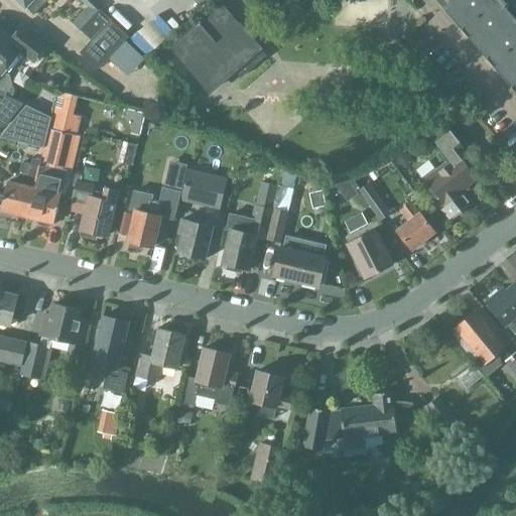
[(14,0),(25,10),(26,9),(34,16),(48,0),(47,0),(14,0)]
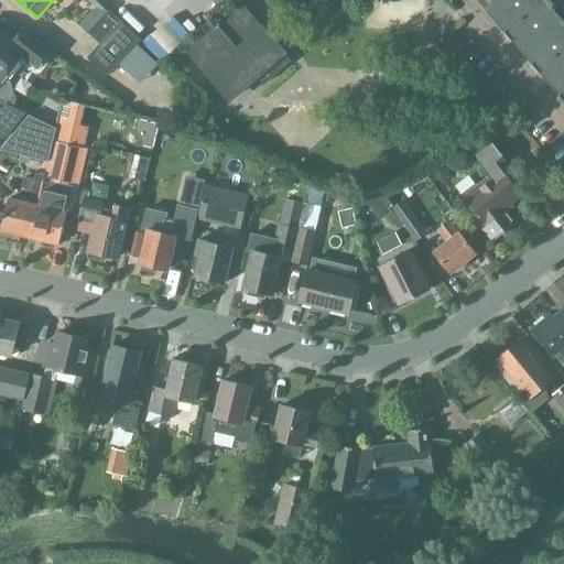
[(563,7),(557,0),(492,0),(485,7),(563,98),(563,7)]
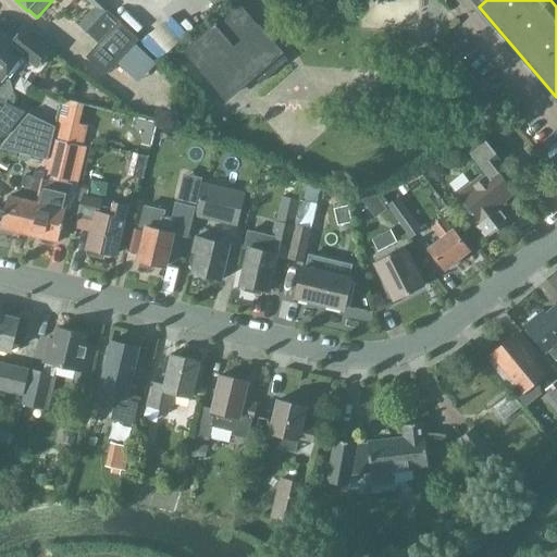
[(240,8),(188,53),(229,100),(254,78),(260,85),(287,62),(240,8)]
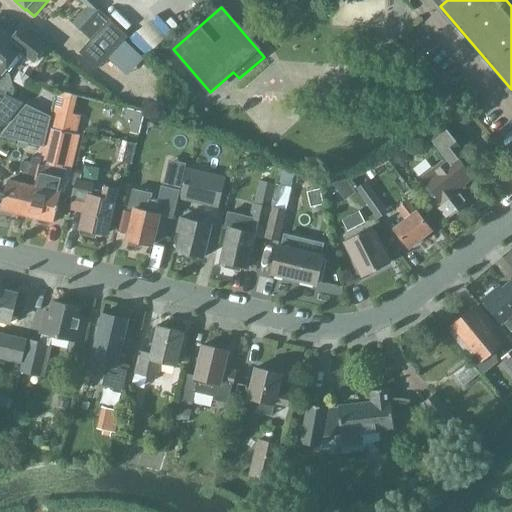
[(91,40),(80,53),(97,69),(107,59),(123,41),(127,38),(110,21),(107,24),(96,14),(93,11),(78,27),(91,40)]
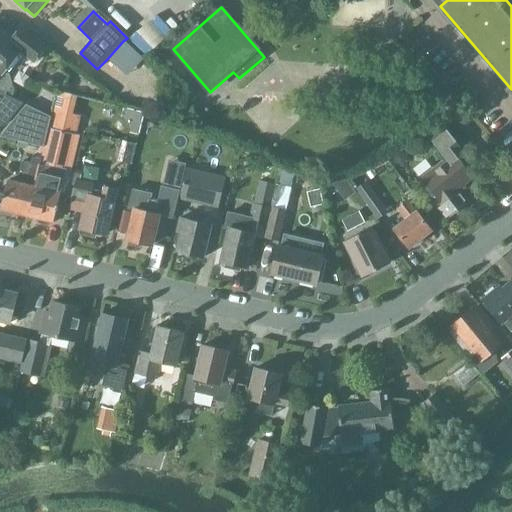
[(22,27),(12,40),(0,30),(0,72),(0,73),(4,69),(19,50),(34,62),(46,47),(22,27)]
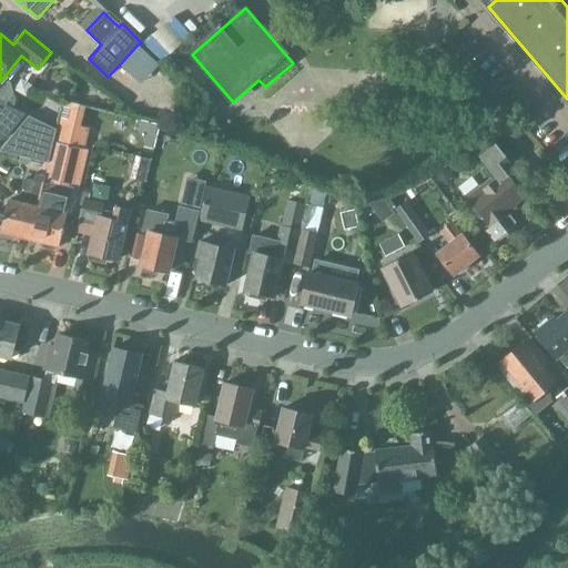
[(0,134),(7,140),(27,115),(6,104),(0,101),(0,134)]
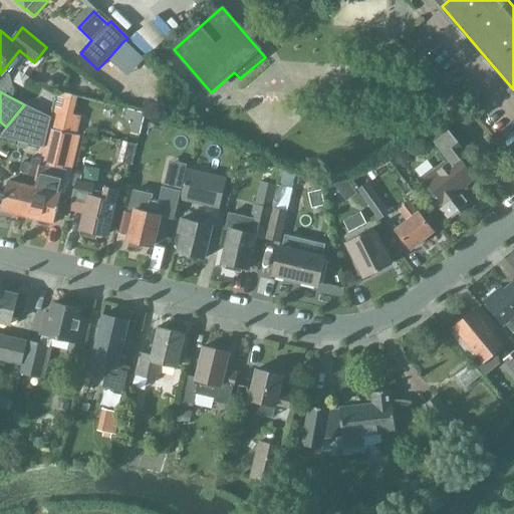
[(31,145),(44,148),(51,117),(25,105),(0,137),(31,145)]
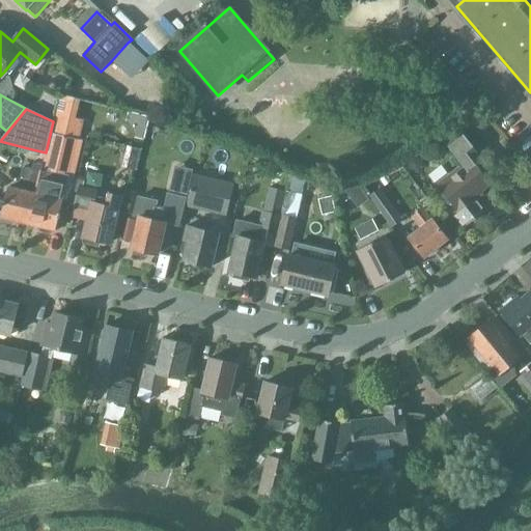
[(79,140),(83,122),(74,119),(56,115),(51,133),(79,140)]
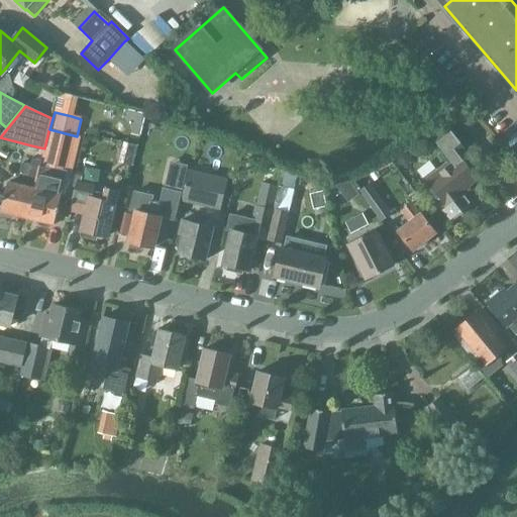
[(427,135),(447,162),(436,171),(442,178),(431,187),(445,203),(440,207),(453,223),(477,204),(471,197),(475,194),(469,187),(479,180),(461,158),(468,152),(444,122),(427,135)]
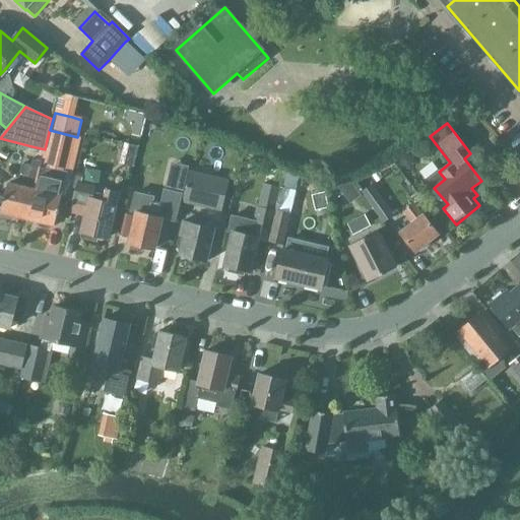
[(53,225),(55,226),(62,196),(70,198),(76,176),(72,175),(81,138),(77,137),(50,130),(43,159),(28,219),(42,222),(41,228),(52,231),(53,225)]
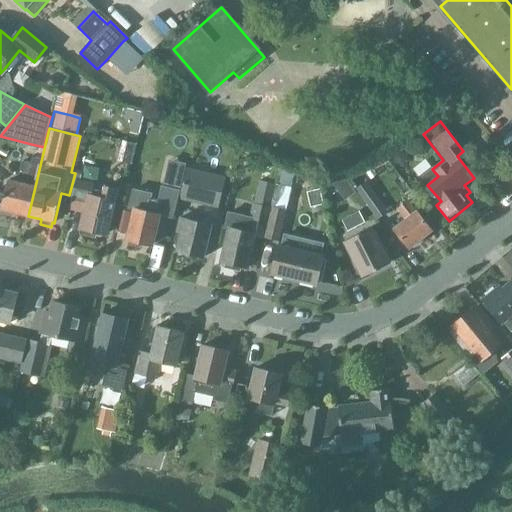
[(123,141),(118,161),(131,164),(136,144),(123,141)]
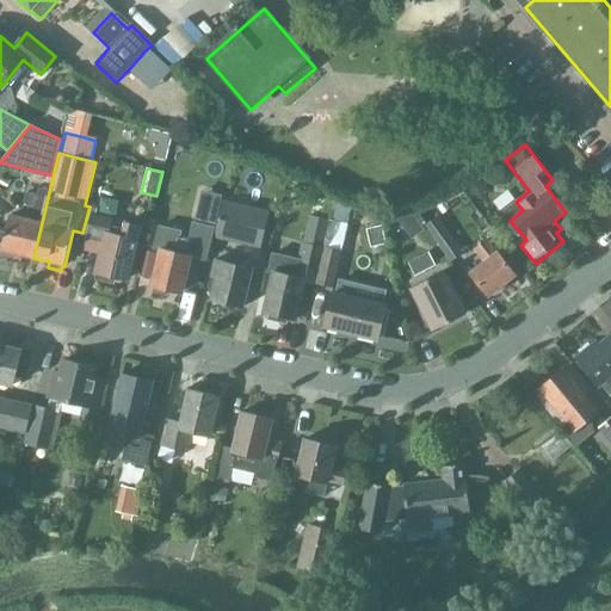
[(31,221),(12,216),(5,251),(34,258),(50,187),(39,187),(37,195),(28,191),(24,208),(34,210),(31,221)]
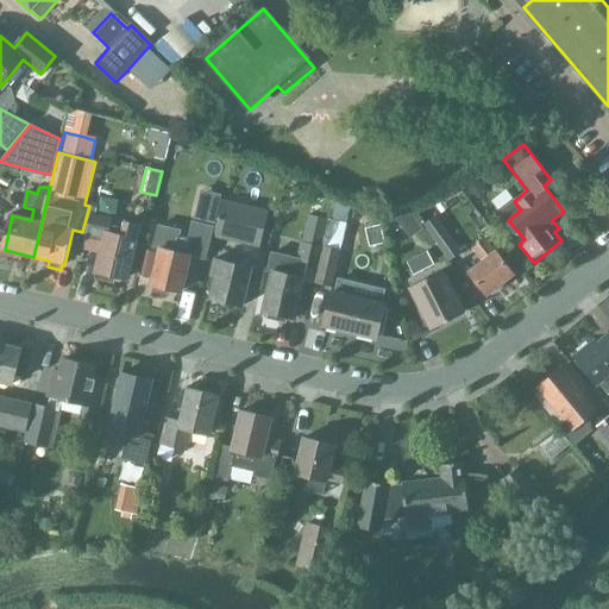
[(190,217),(211,223),(219,193),(199,187),(190,217)]
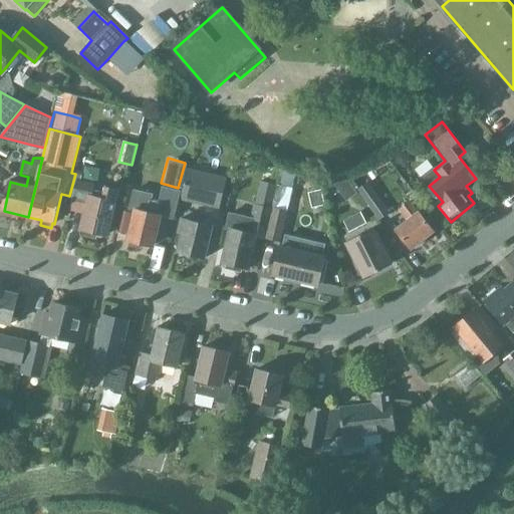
[(183,202),(220,211),(228,180),(191,171),(183,202)]
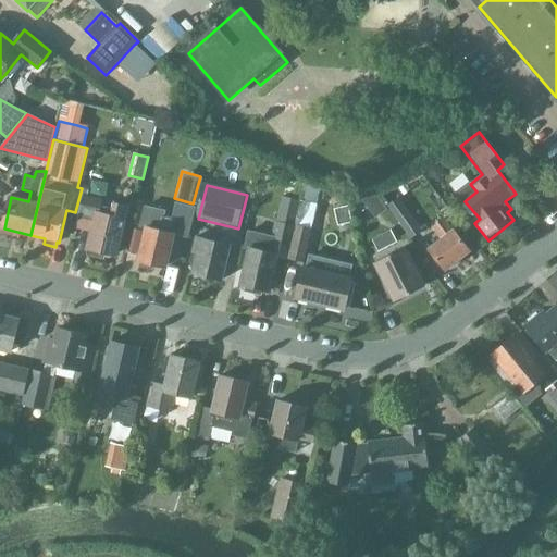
[(76,213),(81,214),(77,229),(94,232),(89,249),(90,249),(89,252),(91,256),(100,258),(104,256),(104,252),(116,256),(128,207),(115,203),(112,217),(99,213),(102,200),(88,197),(90,188),(83,186),(76,213)]
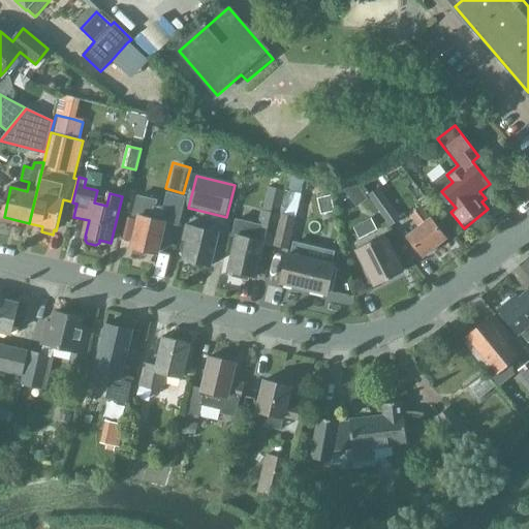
[(369,199),(358,183),(342,187),(356,208),(369,199)]
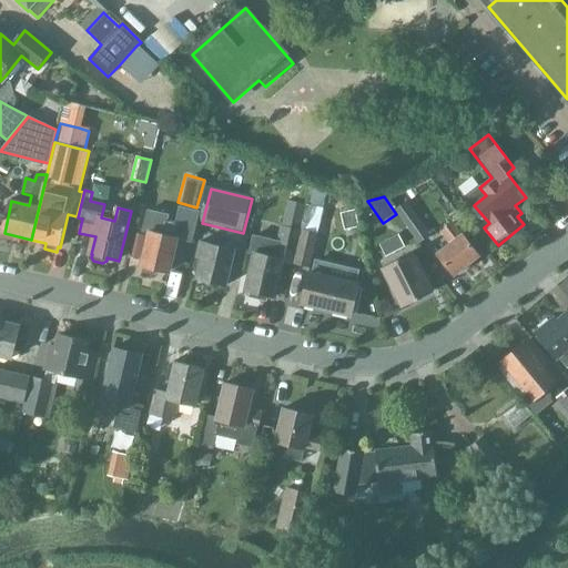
[(284,225),(301,230),(307,204),(290,200),(284,225)]
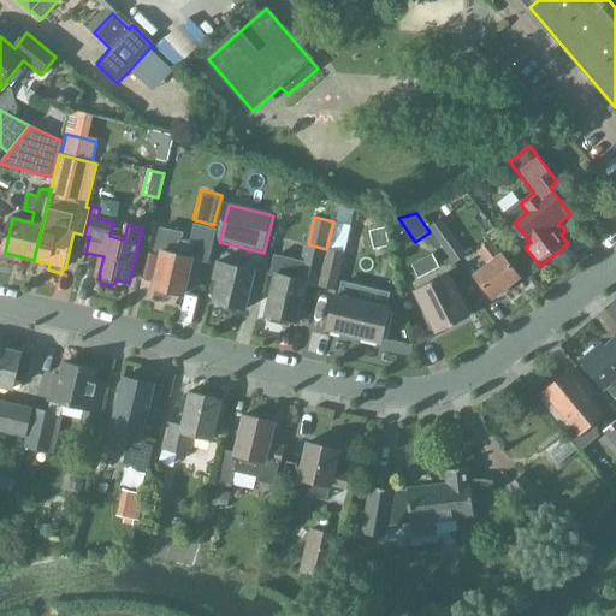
[(430,230),(455,265),(467,256),(440,221),(430,230)]
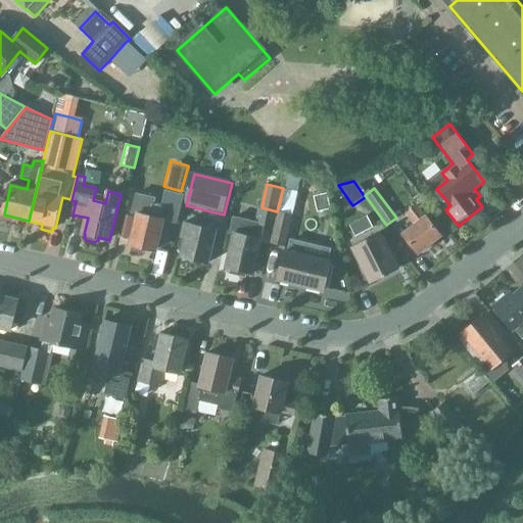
[(139,215),(131,245),(156,252),(164,220),(178,223),(185,195),(167,191),(162,205),(153,203),(155,197),(136,192),(131,212),(139,215)]
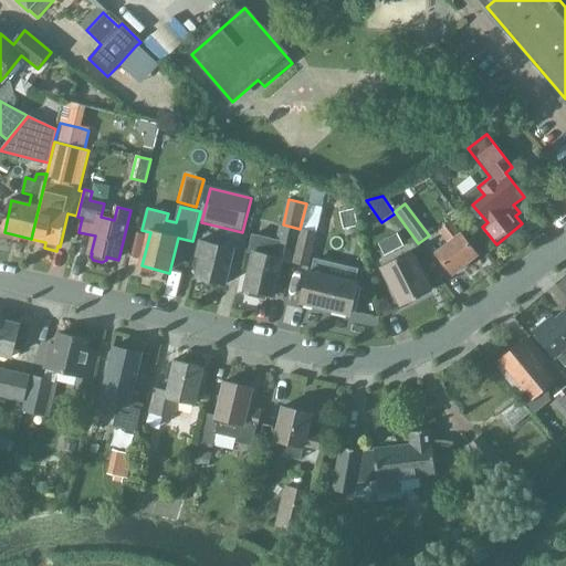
[(305,217),(302,229),(314,232),(317,220),(305,217)]
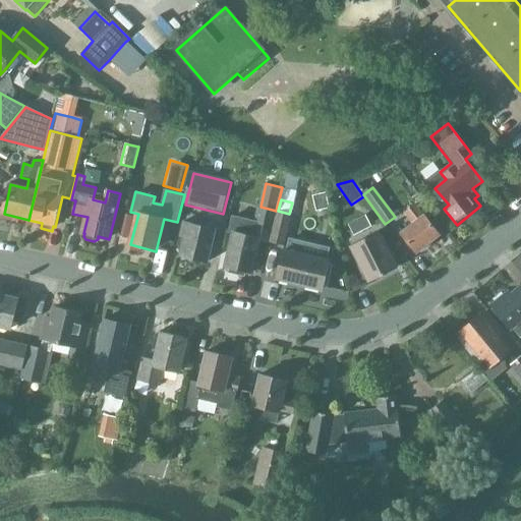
[(269,241),(276,211),(261,207),(257,207),(253,222),(233,217),(230,232),(234,233),(225,267),(230,268),(229,272),(244,276),(245,272),(251,273),(259,239),(269,241)]
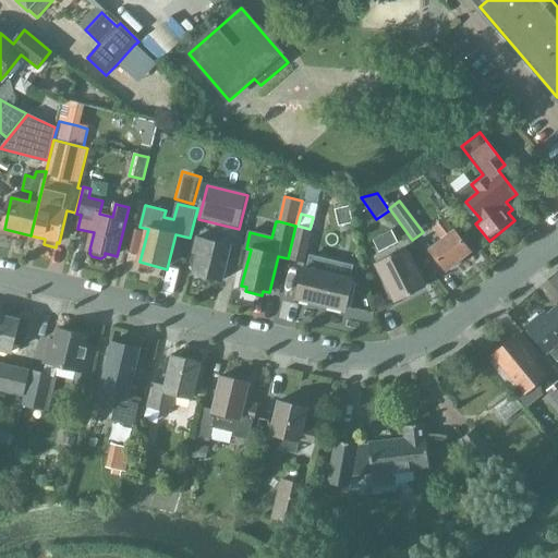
[(443,242),(431,252),(447,273),(471,254),(447,221),(435,231),(443,242)]
